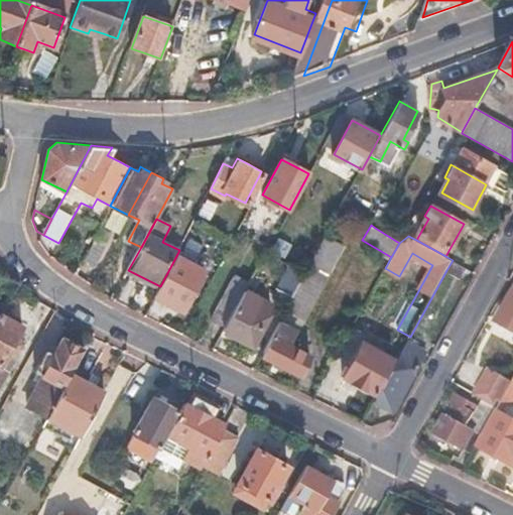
[(104,244),(93,238),(82,259),(93,265),(104,244)]
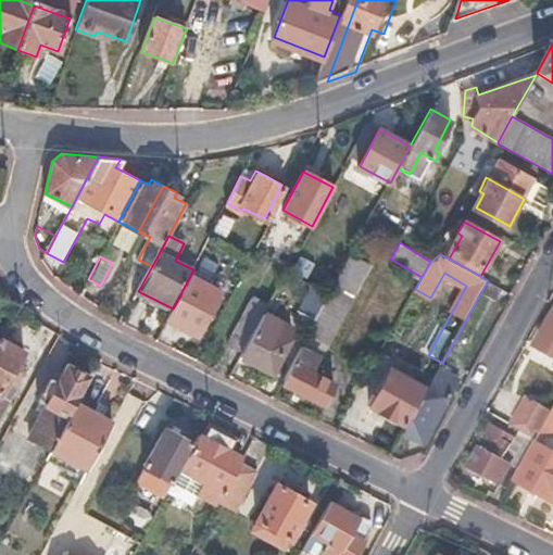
[(289,268),(274,260),(228,343),(243,352),(264,314),(287,272),(289,268)]
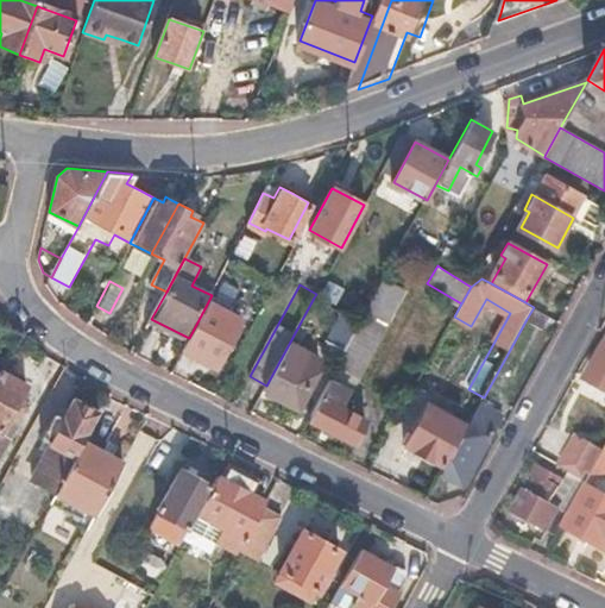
[(361,323),(347,348),(309,419),(353,443),(366,419),(341,405),(350,389),(352,390),(403,298),(382,284),(361,323)]
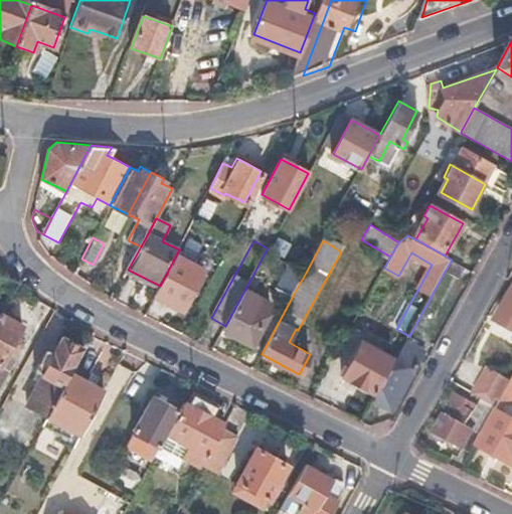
[(198,260),(179,249),(160,286),(155,295),(184,310),(205,270),(195,265),(198,260)]
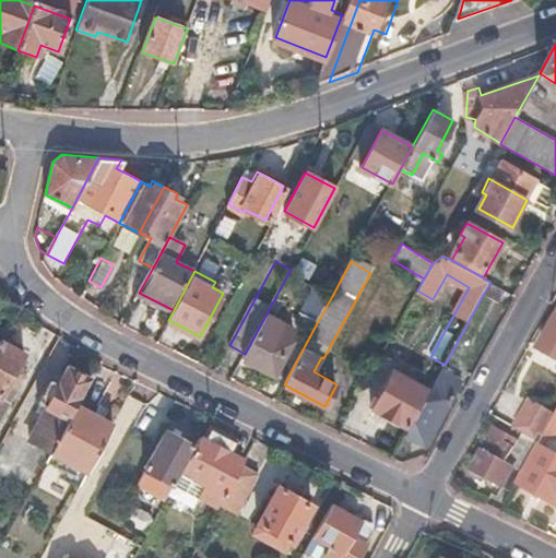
[(506,291),(491,282),(484,293),(499,301),(506,291)]
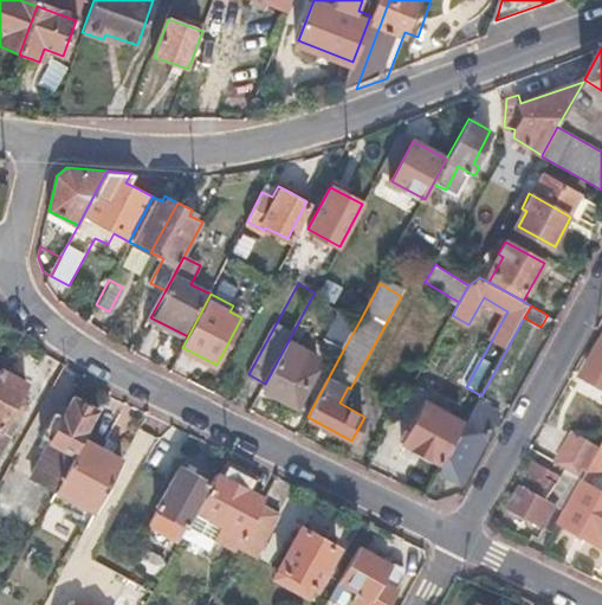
[(360,321),(340,310),(327,336),(345,346),(360,321)]
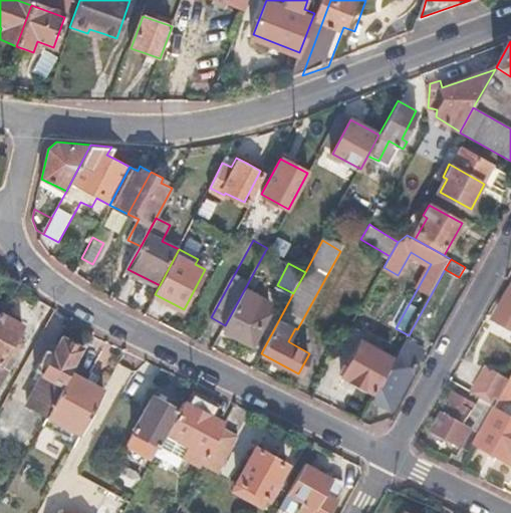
[(398,275),(384,267),(327,367),(341,375),(361,340),(398,275)]
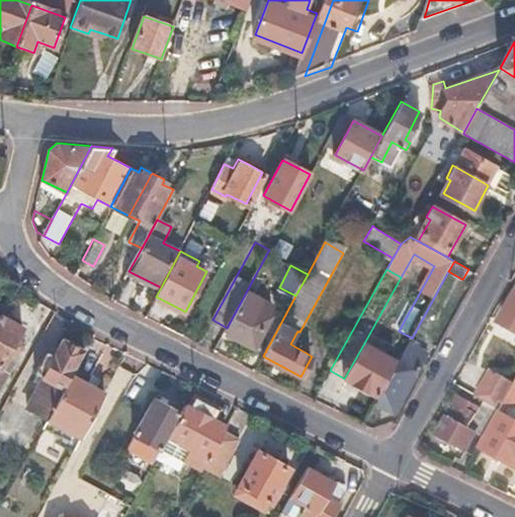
[(271,306),(246,292),(227,328),(225,332),(254,347),(270,316),(267,315),(271,306)]
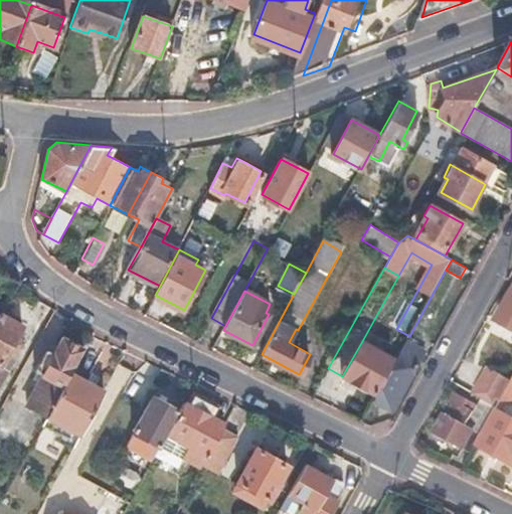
[(511,300),(498,325),(511,332),(511,300)]
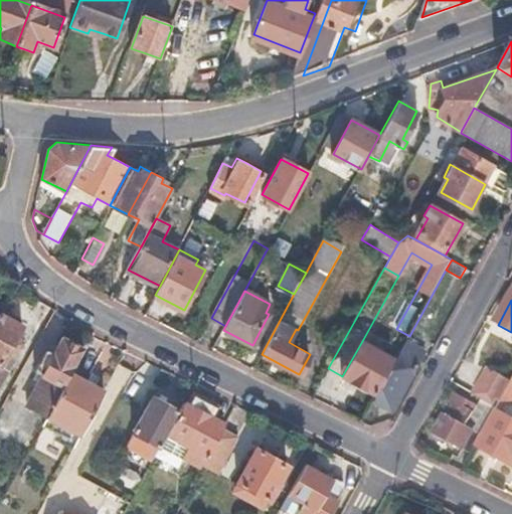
[(23,324),(0,313),(0,385),(1,386),(21,346),(14,342),(23,324)]
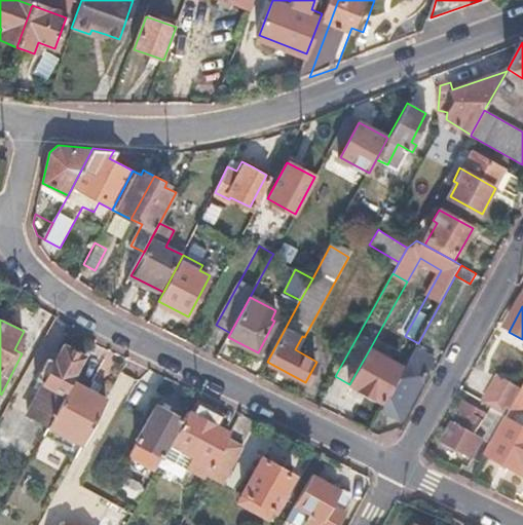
[(54,363),(47,360),(36,381),(45,386),(29,417),(49,428),(73,384),(86,359),(64,346),(54,363)]
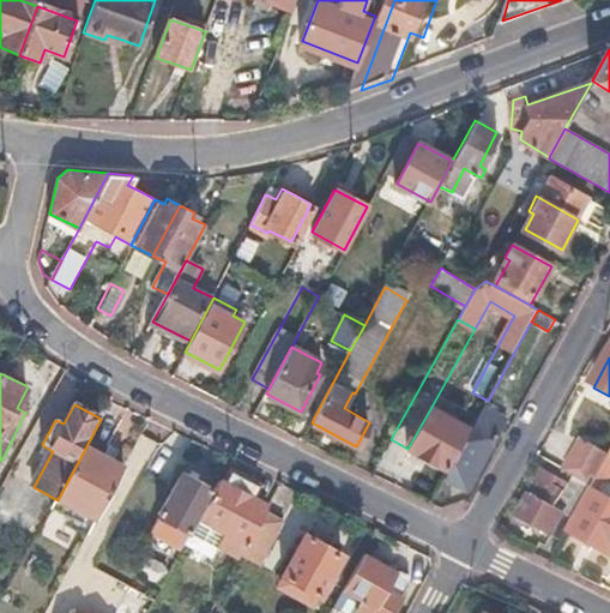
[(467,427),(432,407),(408,449),(445,469),(467,427)]
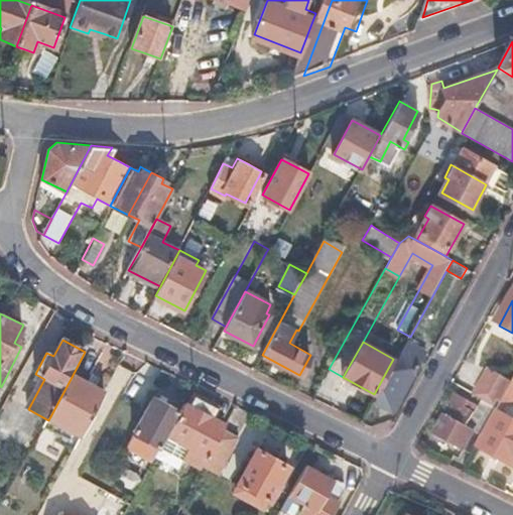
[(421,349),(408,342),(375,403),(394,413),(422,361),(416,357),(421,349)]
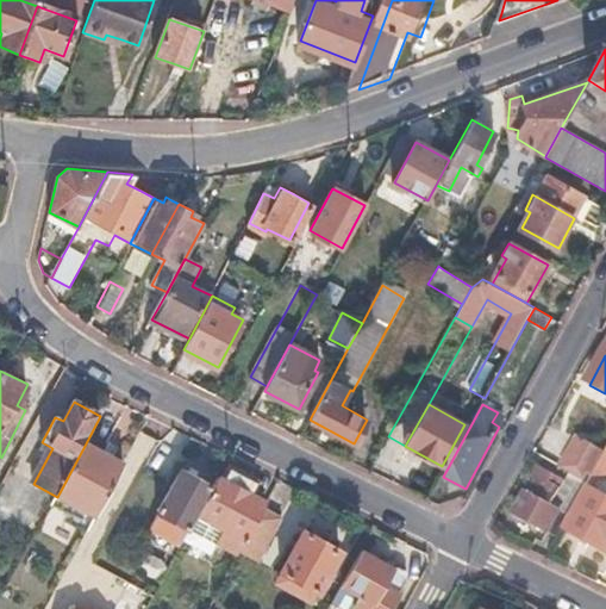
[(605,445),(582,433),(564,465),(574,470),(593,480),(594,477),(605,457),(605,445)]
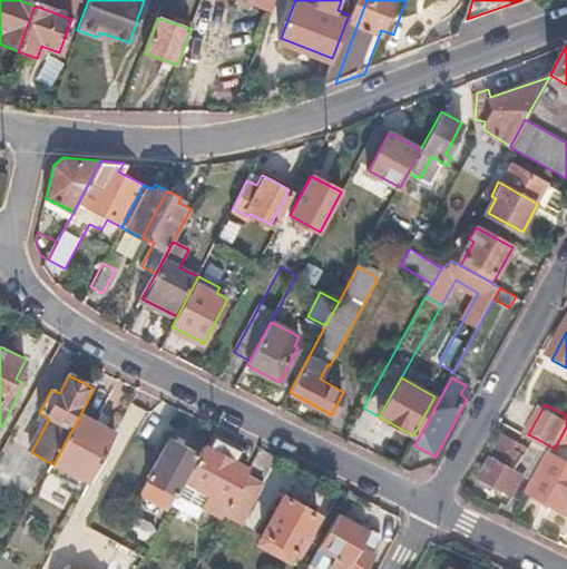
[(115,435),(79,417),(54,464),(52,466),(89,484),(115,435)]
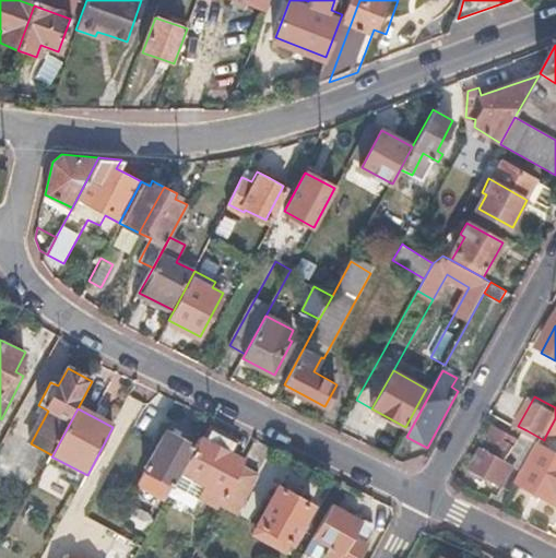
[(555,418),(545,437),(555,443),(555,418)]
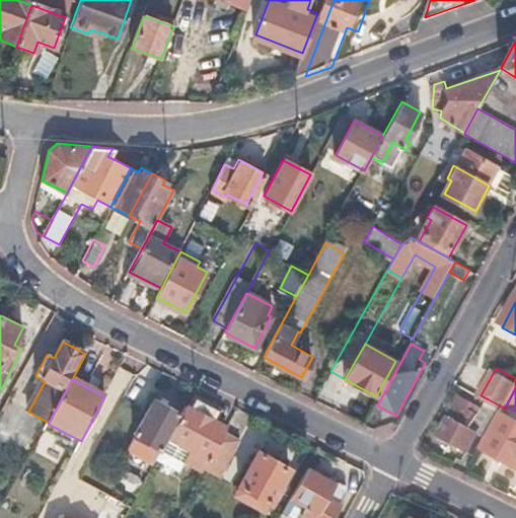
[(186,404),(180,414),(156,459),(179,471),(185,461),(204,471),(206,467),(224,432),(227,428),(216,422),(221,411),(197,397),(192,408),(186,404)]
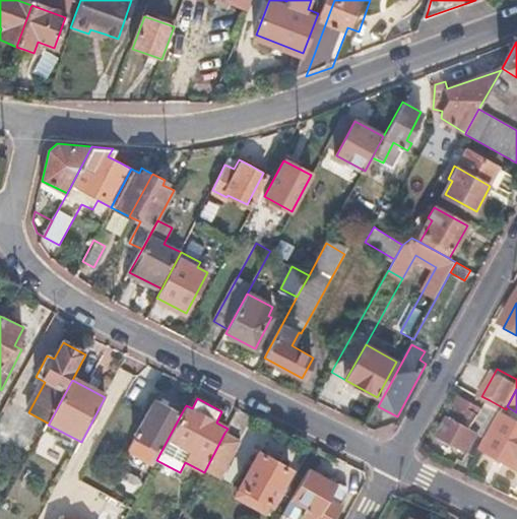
[(456,420),(451,417),(441,437),(470,453),(480,435),(489,440),(503,414),(506,409),(490,400),(481,414),(467,406),(470,402),(462,398),(459,402),(464,405),(456,420)]
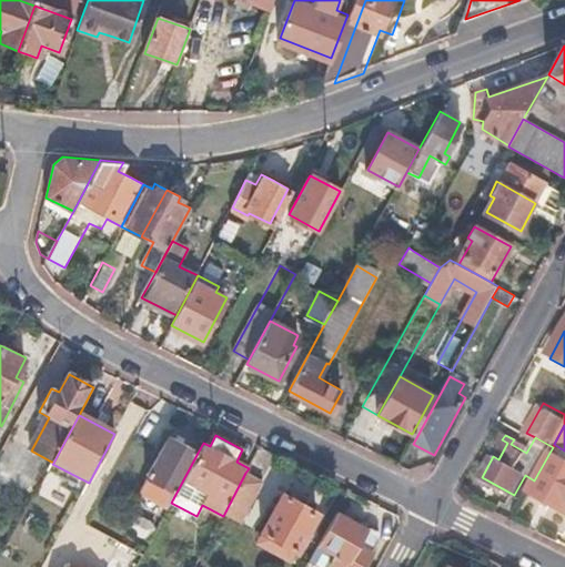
[(198,453),(170,438),(148,478),(172,492),(165,503),(162,502),(150,523),(158,527),(171,503),(198,453)]
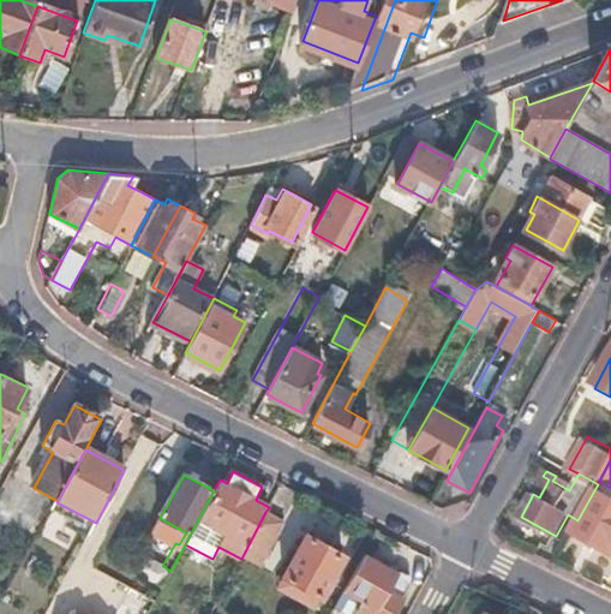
[(549,480),(543,476),(533,494),(539,498),(549,480)]
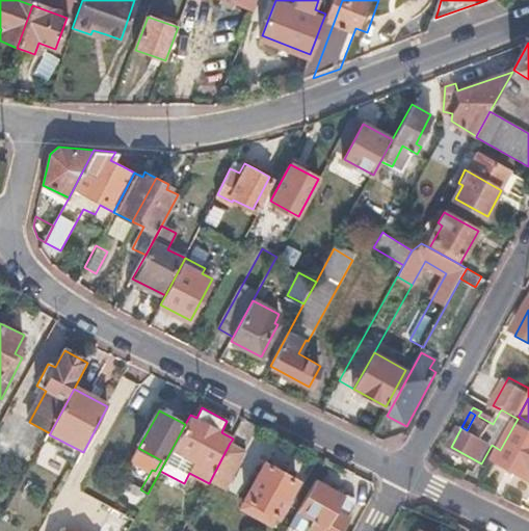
[(528,431),(514,424),(500,450),(496,457),(528,476),(528,431)]
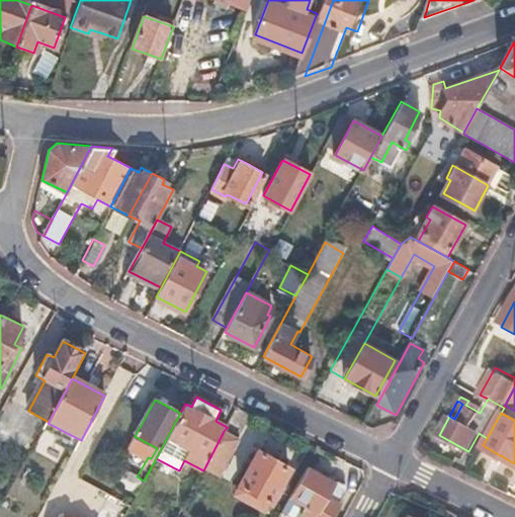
[(239,439),(224,431),(205,466),(220,475),(239,439)]
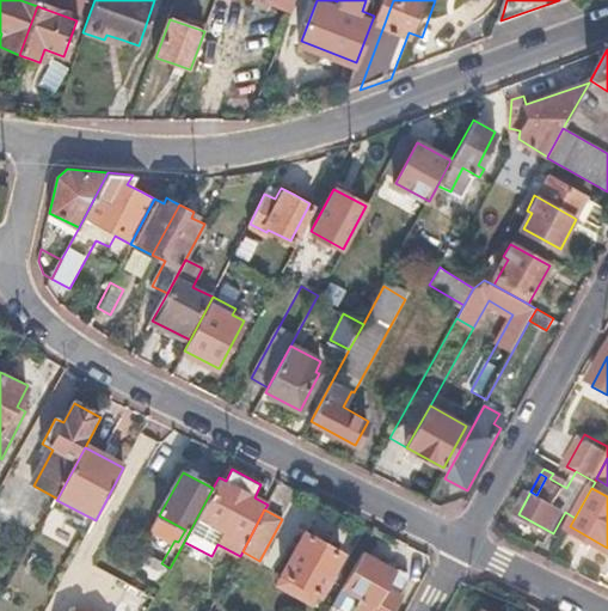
[(341,553),(305,533),(282,574),(317,593),(341,553)]
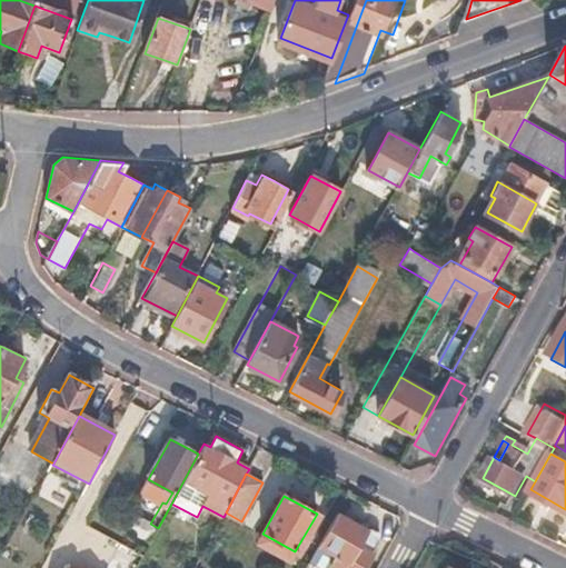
[(367,530),(336,514),(318,547),(335,557),(330,566),(333,567),(361,567),(369,555),(371,556),(380,540),(381,534),(371,528),(367,530)]
